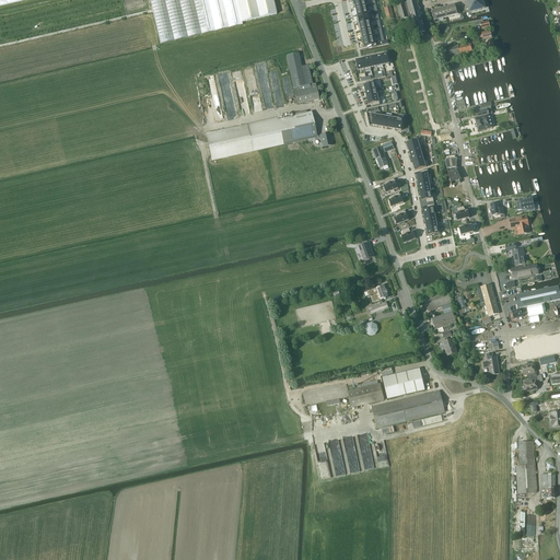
[(149,0),(160,45),(243,25),(242,23),(277,14),(275,9),(276,9),(277,8),(276,4),(275,3),(273,3),(272,0),(149,0)]
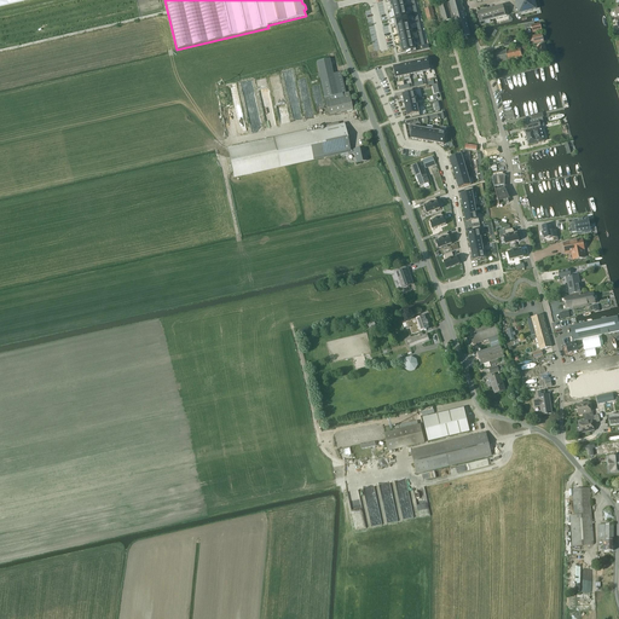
[(458,39),(470,35),(460,0),(457,0),(439,5),(444,22),(453,19),(458,39)]
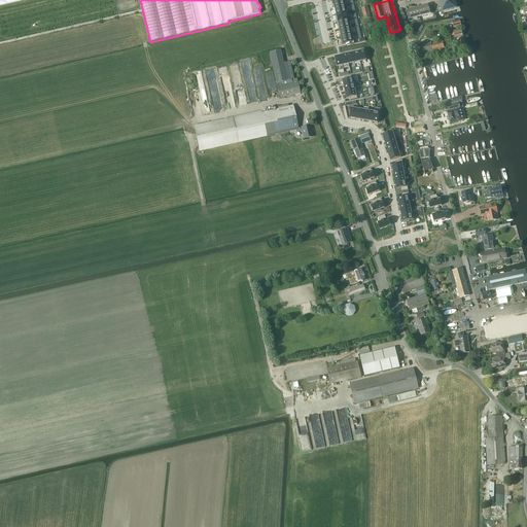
[(440,0),(443,9),(454,7),(452,0),(440,0)]
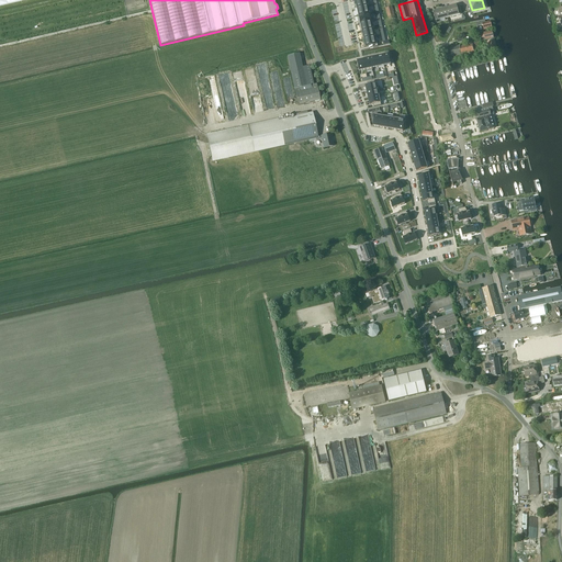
[(448,18),(460,14),(458,4),(446,8),(448,18)]
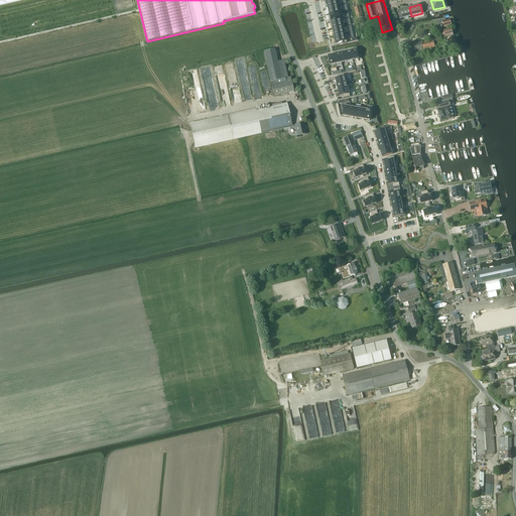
[(339,5),(327,8),(328,11),(329,10),(329,12),(328,12),(329,15),(341,12),(339,5)]
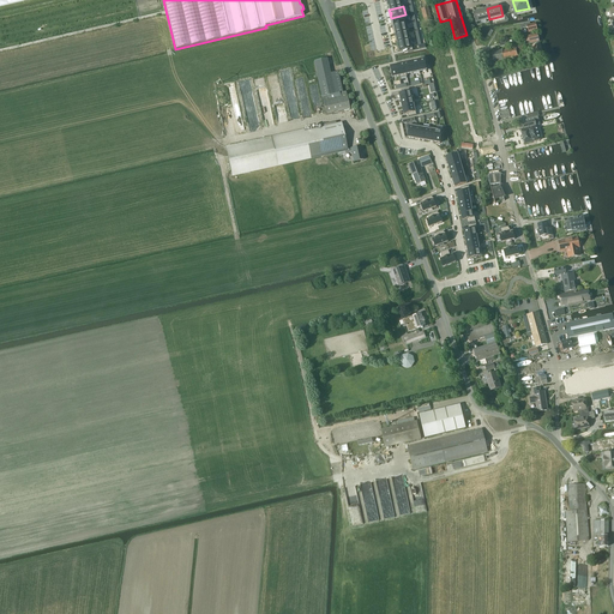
[(425,22),(432,19),(428,7),(421,10),(425,22)]
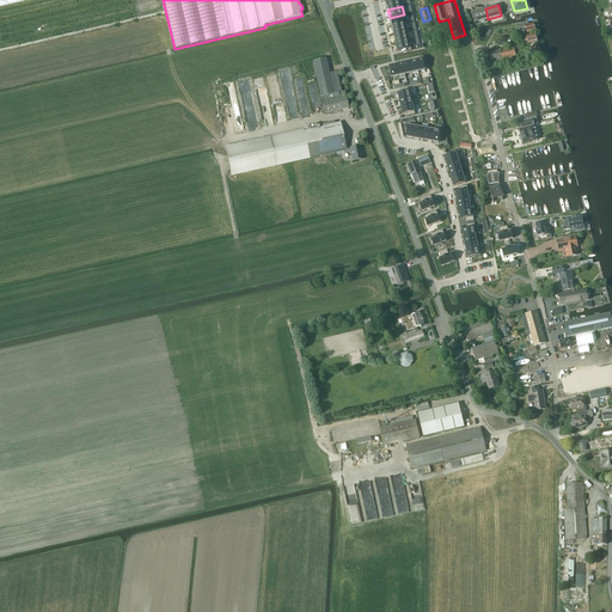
[(485,8),(471,12),(475,23),(488,19),(485,8)]
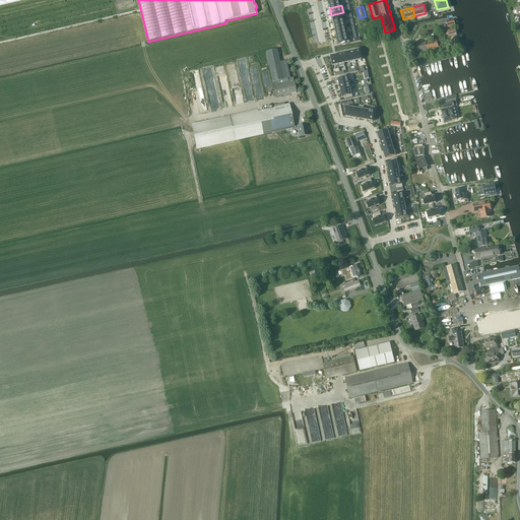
[(343,12),(331,15),(332,18),(333,20),(332,20),(333,23),(344,20),(343,12)]
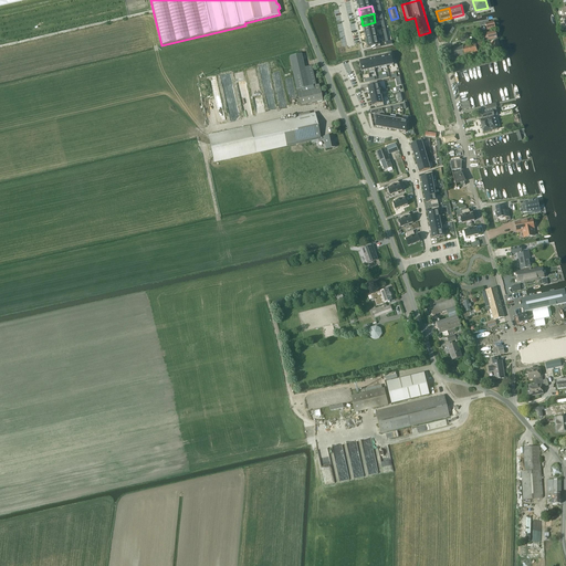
[(488,30),(495,28),(493,22),(489,23),(489,21),(480,23),(480,27),(486,25),(488,30)]
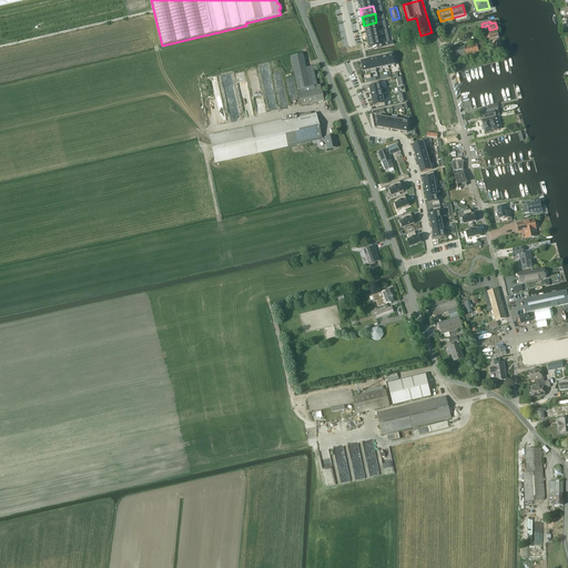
[(376,22),(364,26),(364,28),(365,28),(365,30),(365,33),(378,30),(376,22)]
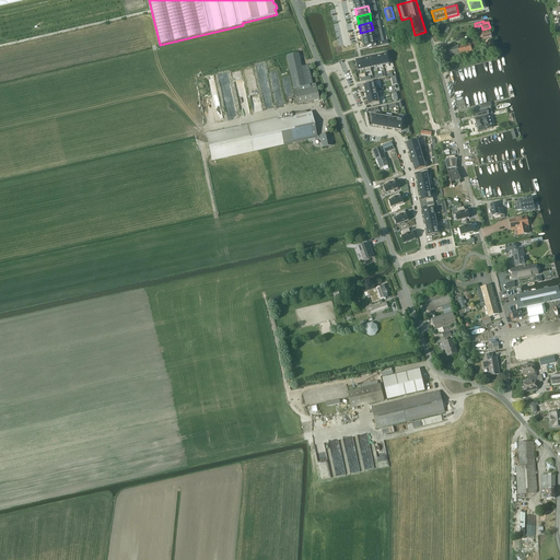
[(373,30),(360,33),(361,35),(362,37),(361,37),(362,41),(375,37),(373,30)]
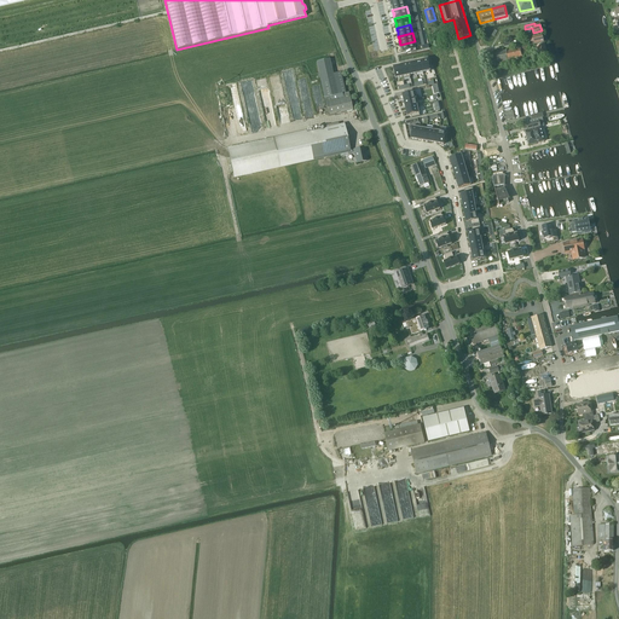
[(534,44),(544,42),(542,34),(532,36),(533,39),(528,40),(530,42),(533,41),(534,44)]
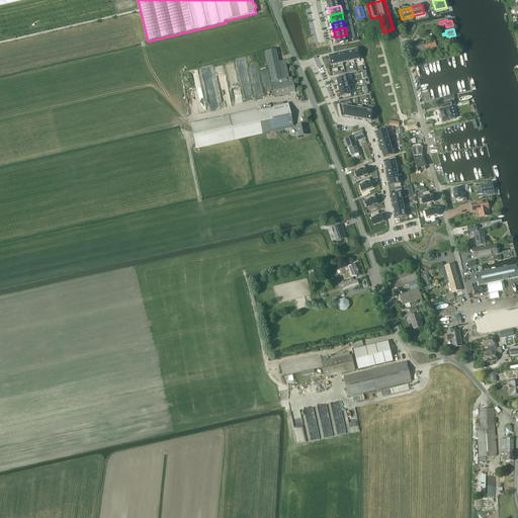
[(347,34),(335,37),(335,39),(336,39),(336,41),(336,44),(344,42),(344,44),(348,42),(347,34)]
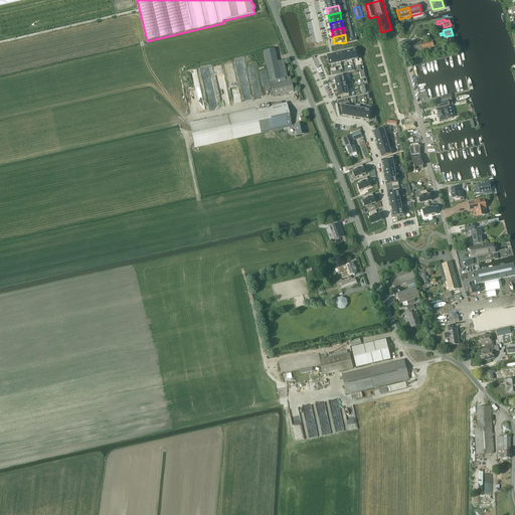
[(447,39),(449,46),(456,45),(454,37),(452,37),(451,36),(448,36),(448,38),(447,39)]
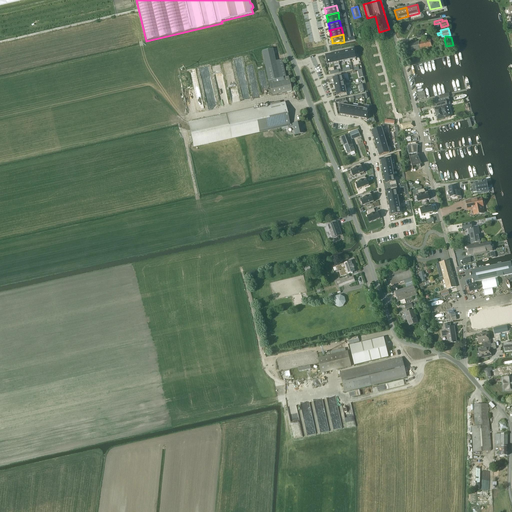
[(433,47),(433,45),(432,40),(425,41),(427,49),(432,47),(433,47)]
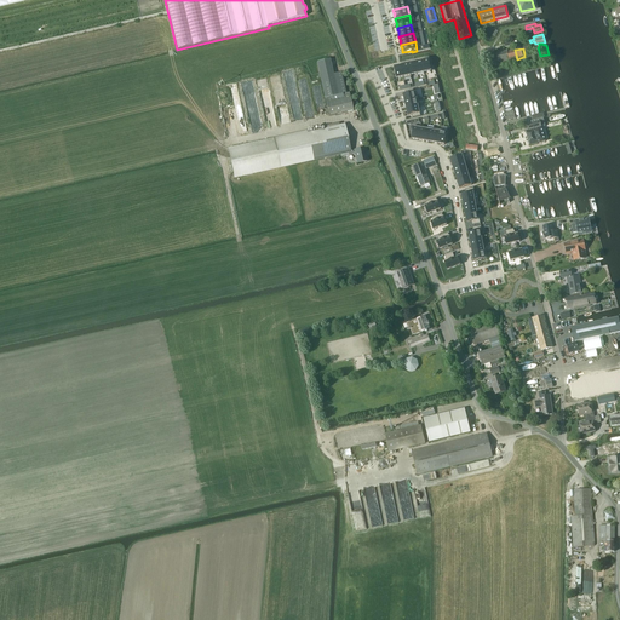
[(510,61),(507,51),(507,50),(497,52),(499,63),(510,61)]
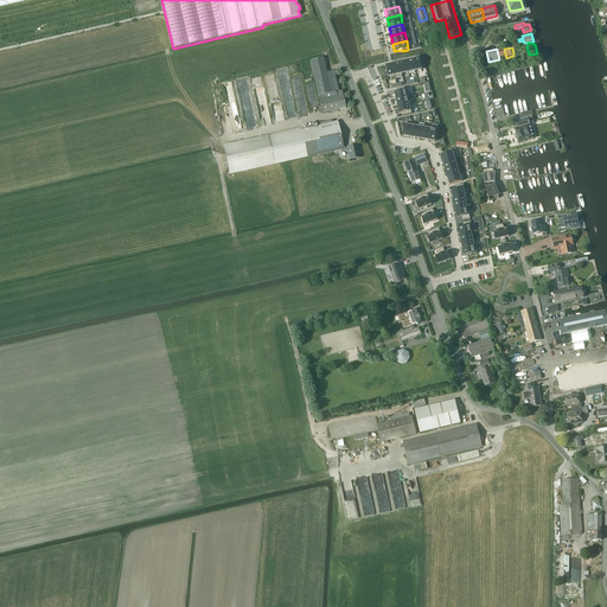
[(311,61),(319,96),(332,93),(327,72),(324,58),(311,61)]
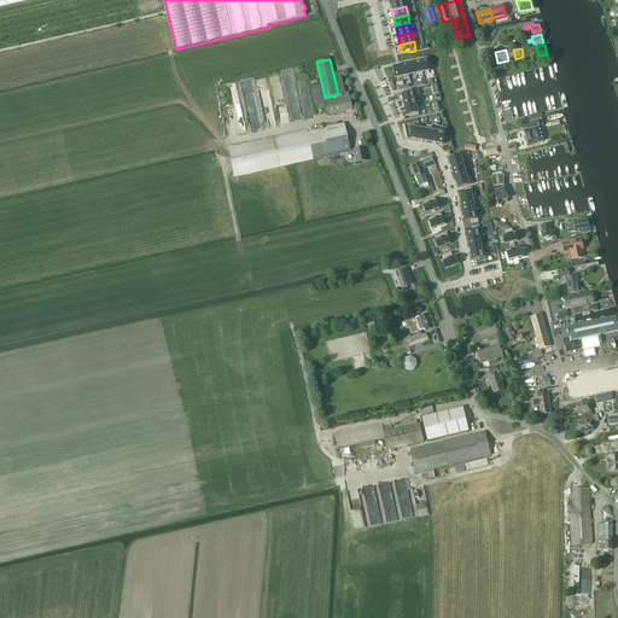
[(407,64),(400,65),(402,76),(402,77),(403,79),(410,77),(409,75),(407,64)]
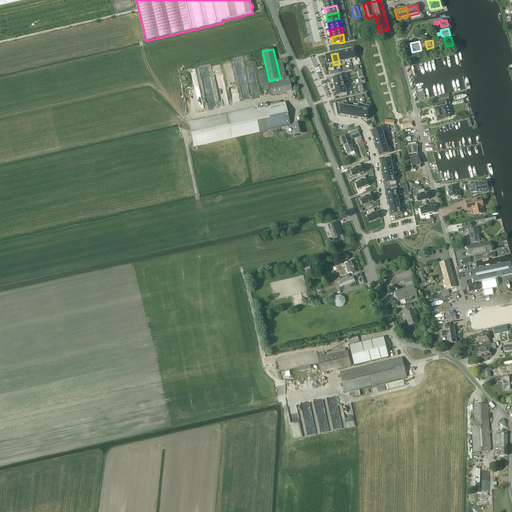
[(276,61),(280,78),(285,77),(281,60),(276,61)]
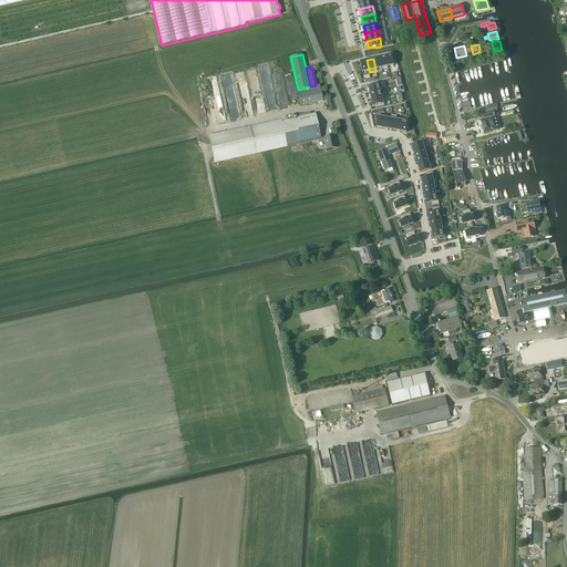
[(371,86),(369,86),(370,93),(382,91),(381,84),(379,84),(379,82),(371,83),(371,86)]
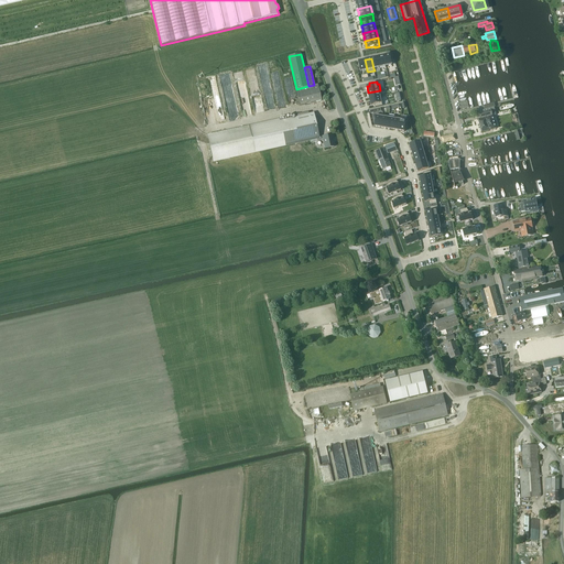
[(296,89),(300,106),(322,100),(317,85),(314,85),(308,86),(296,89)]
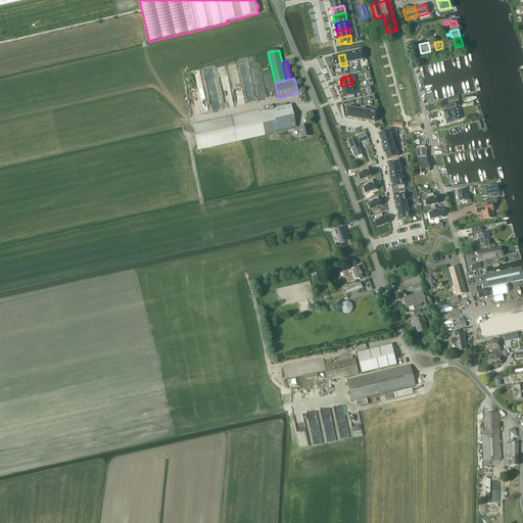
[(352,84),(341,86),(343,92),(354,89),(352,84)]
